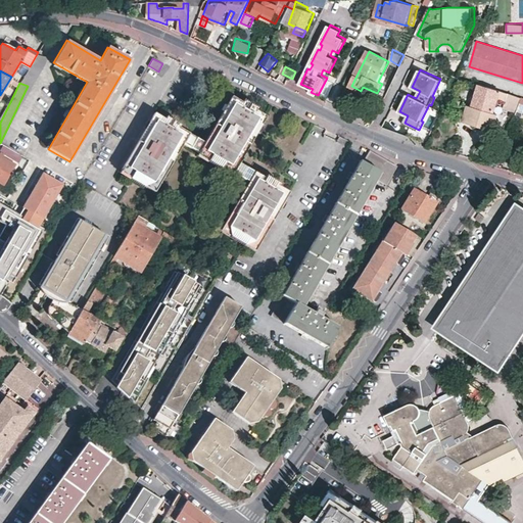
[(521,101),(522,97),(481,84),(474,106),(470,104),(466,120),(484,126),(486,122),(495,125),(500,114),(494,112),(500,97),(508,100),(506,107),(518,111),(521,101)]
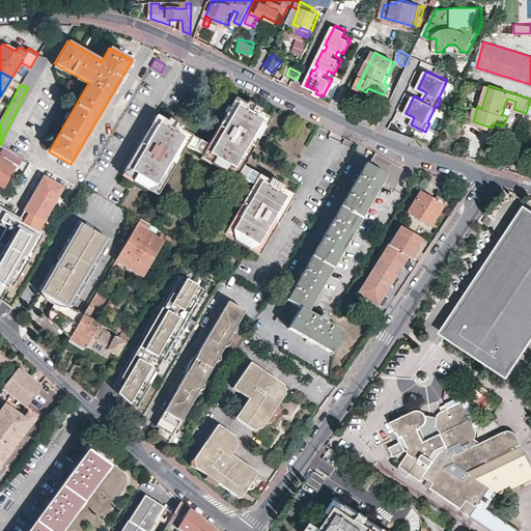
[(243,165),(271,118),(234,98),(206,144),(157,114),(122,171),(158,191),(186,145),(252,185),(224,230),(260,251),(292,196),(243,165)]
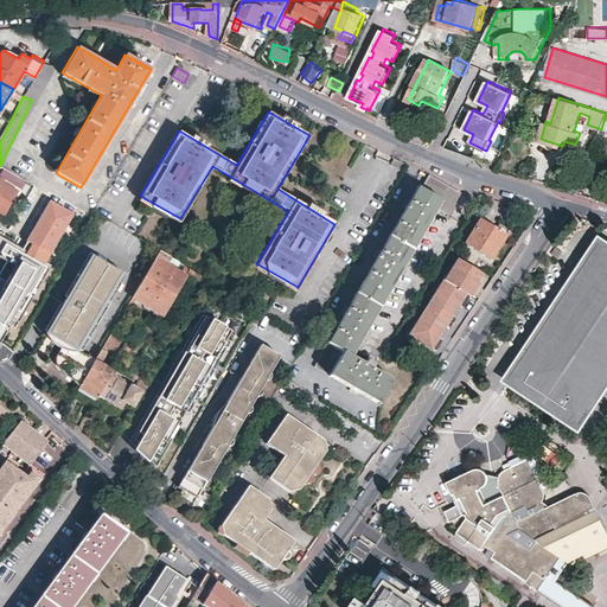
[(601,174),(586,168),(580,184),(595,190),(601,174)]
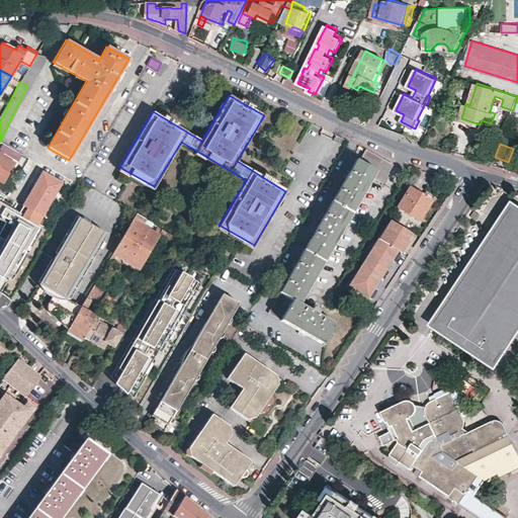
[(378,156),(364,148),(358,160),(355,159),(267,313),(323,345),(335,324),(321,317),(323,313),(313,308),(311,311),(299,304),(371,177),(381,183),(393,164),(378,156)]
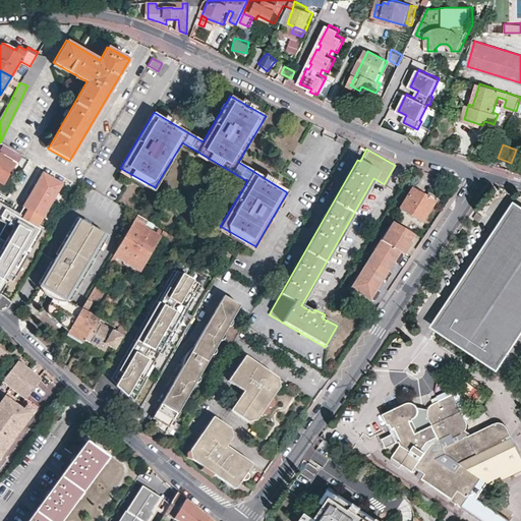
[(15,163),(0,154),(0,182),(3,184),(15,163)]
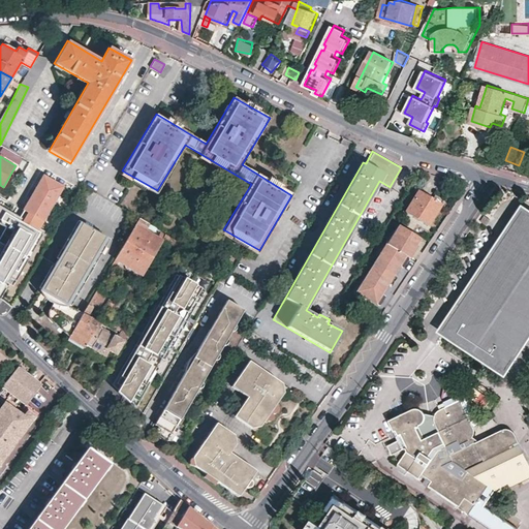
[(57,183),(43,176),(24,209),(42,220),(62,186),(57,183)]
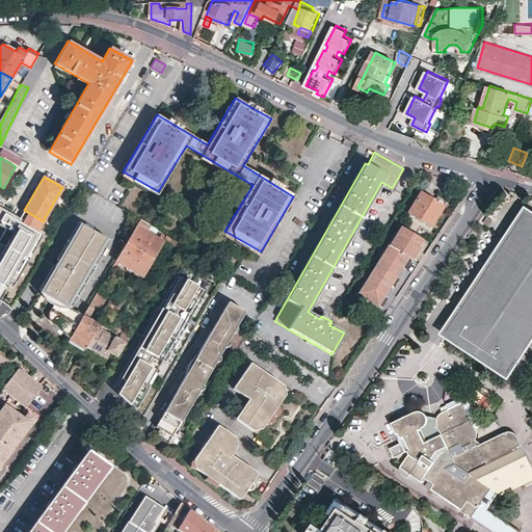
[(430,227),(444,205),(442,203),(444,200),(436,194),(434,198),(421,191),(407,213),(430,227)]
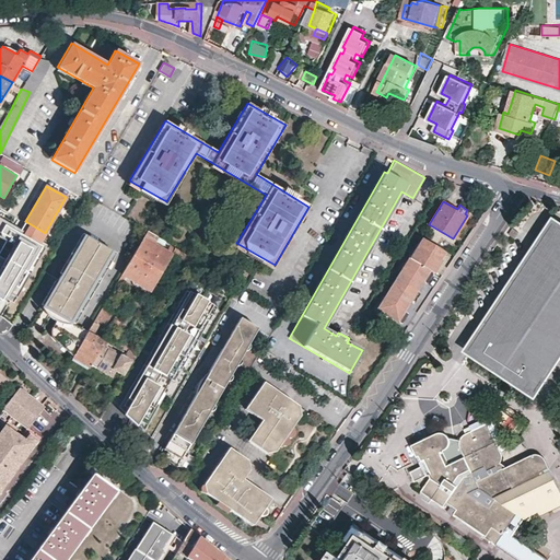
[(45,233),(25,221),(0,263),(0,299),(4,302),(27,263),(45,233)]
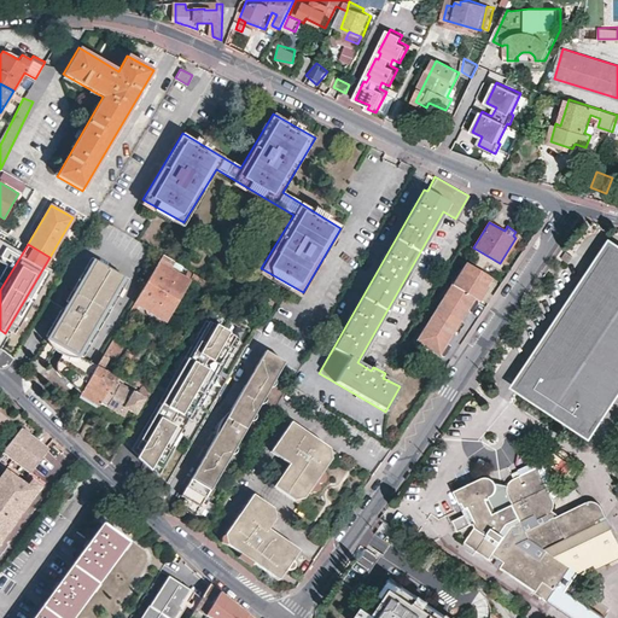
[(0,251),(0,255),(11,260),(15,249),(3,244),(0,251)]
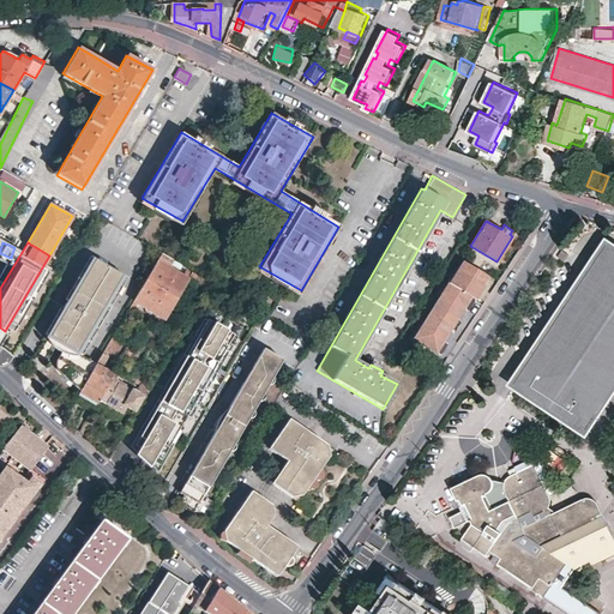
[(564,262),(567,254),(561,250),(557,256),(564,262)]
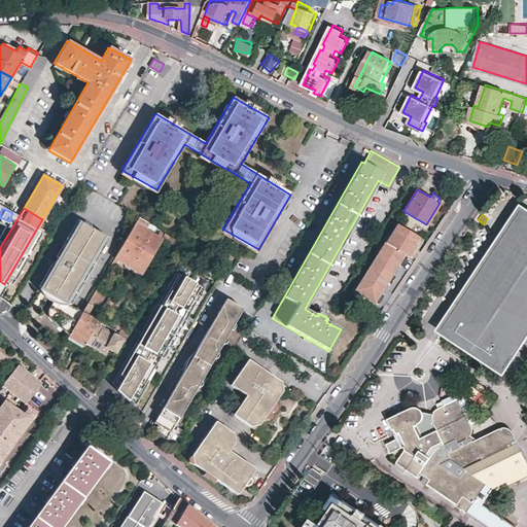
[(182,242),(137,215),(113,255),(141,272),(161,238),(178,248),(182,242)]
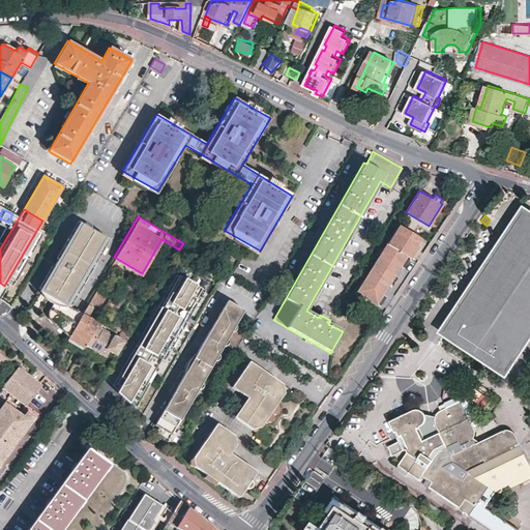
[(529,324),(529,218),(526,216),(449,329),(502,365),(529,324)]
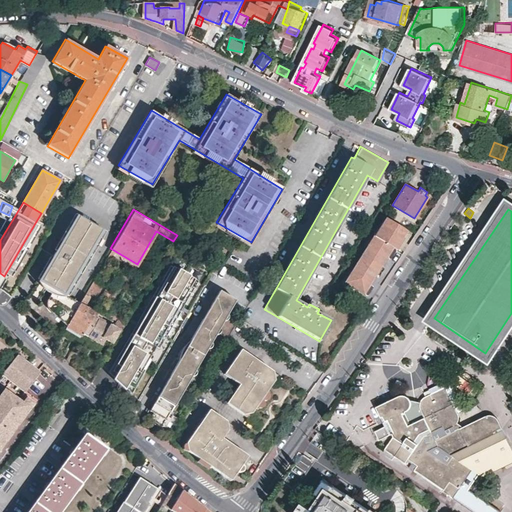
[(105,231),(75,213),(38,274),(41,276),(55,285),(51,292),(48,297),(51,299),(48,304),(55,308),(52,312),(67,324),(80,300),(68,293),(105,231)]
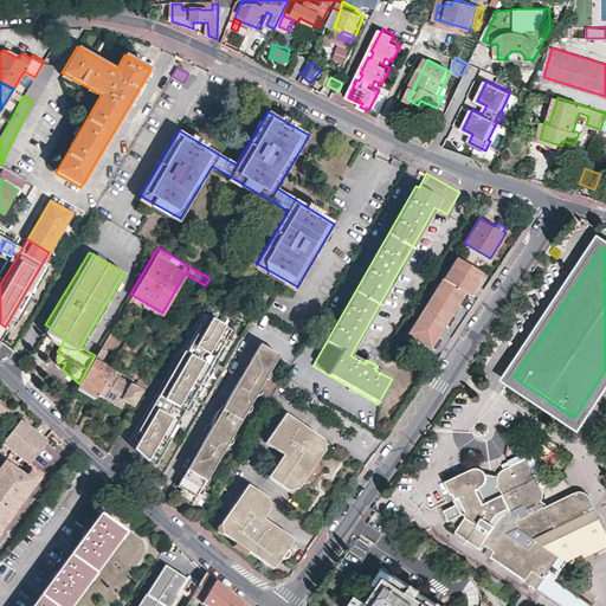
[(476,282),(481,275),(456,259),(443,281),(461,291),(464,294),(465,295),(475,281),(476,282)]
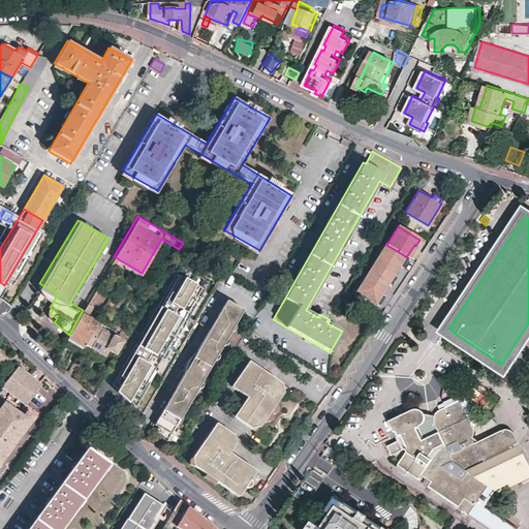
[(402,254),(386,245),(356,292),(372,302),(402,254)]
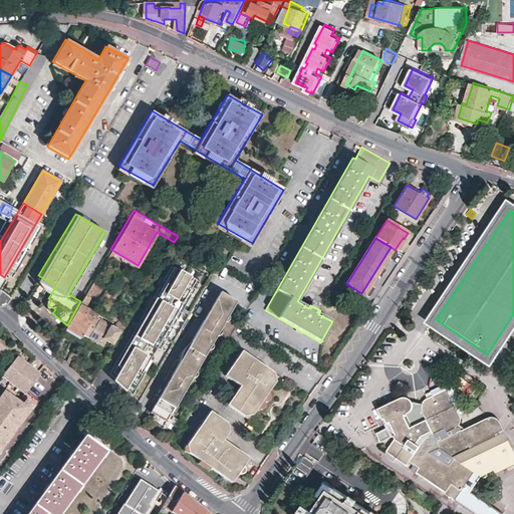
[(16,285),(38,248),(25,241),(4,277),(0,274),(0,297),(5,303),(16,285)]
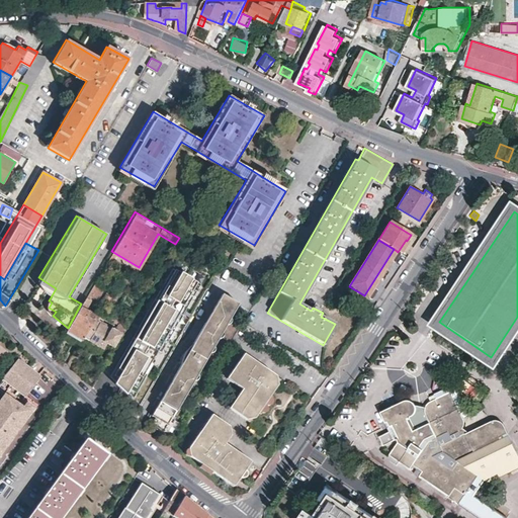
[(398,252),(397,251),(391,261),(394,263),(401,254),(398,252)]
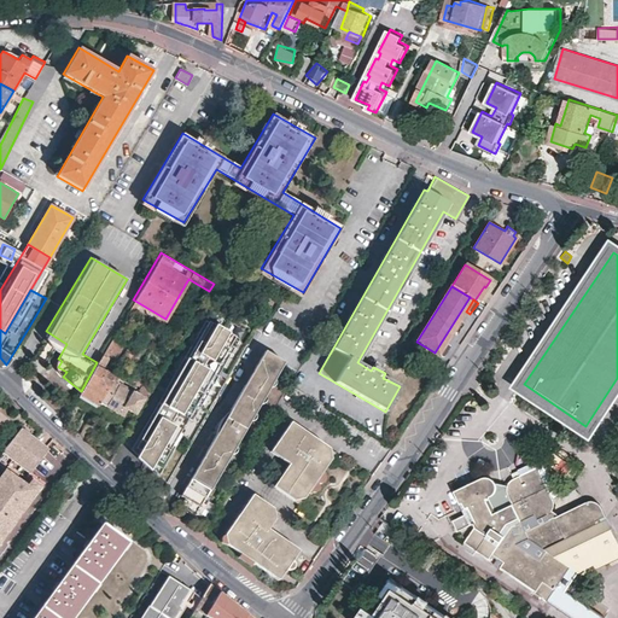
[(216,374),(238,337),(220,326),(214,337),(209,333),(214,324),(205,319),(185,356),(188,359),(178,379),(182,382),(178,390),(173,388),(135,452),(141,464),(150,479),(163,458),(158,455),(163,448),(167,450),(173,441),(187,417),(191,408),(187,407),(192,400),(196,401),(213,372),(216,374)]
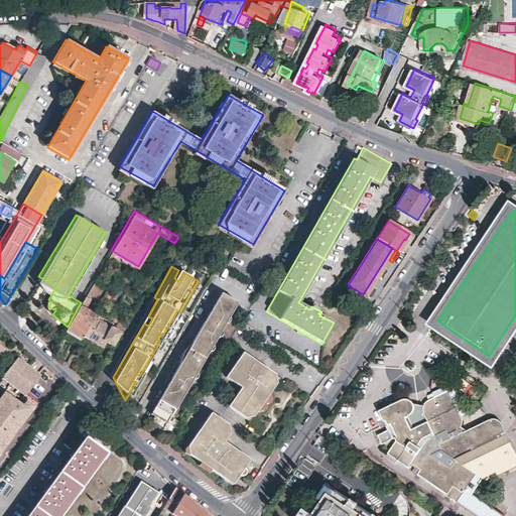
[(381,281),(387,271),(384,268),(378,279),(381,281)]
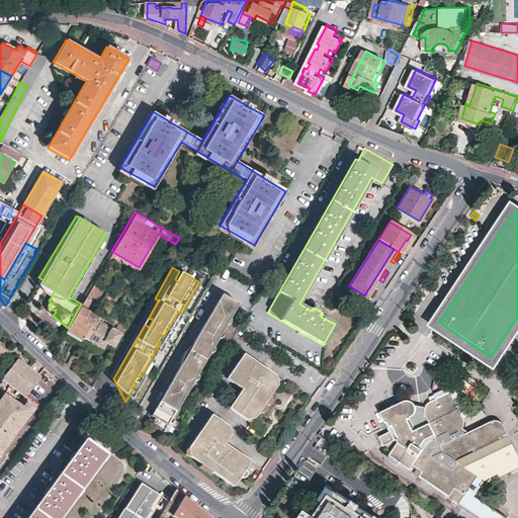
[(184,273),(179,271),(175,279),(179,282),(184,273)]
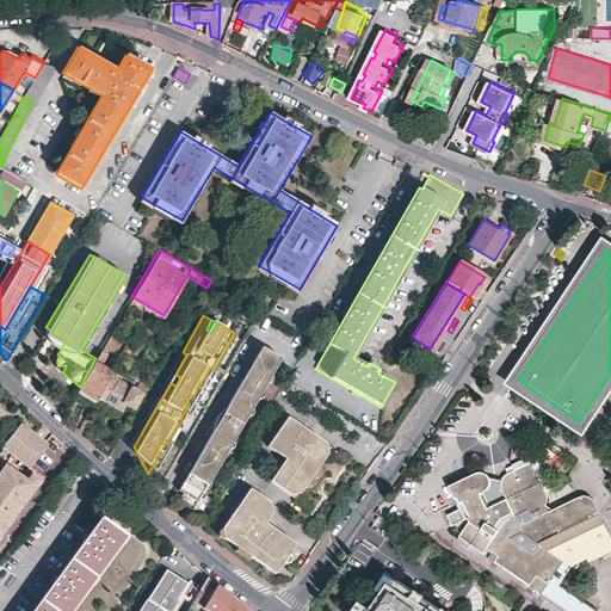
[(66,340),(49,329),(47,334),(50,339),(55,343),(61,349),(66,340)]
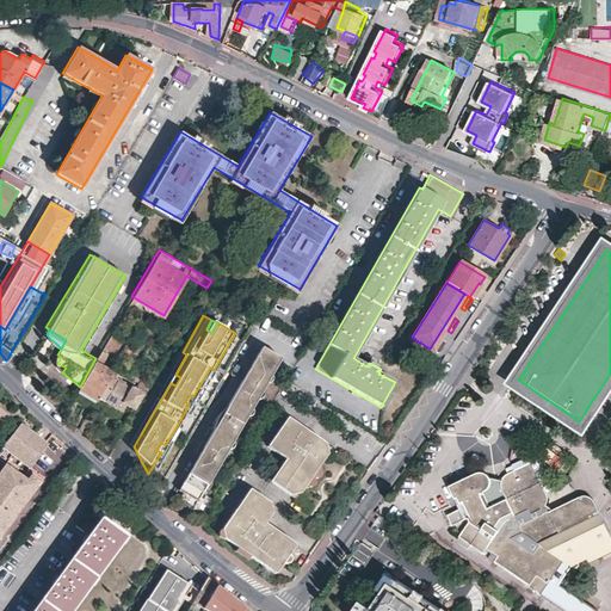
[(122,341),(110,334),(96,358),(80,387),(78,390),(97,401),(98,397),(122,411),(125,405),(133,408),(140,397),(123,388),(124,384),(119,382),(118,383),(115,381),(116,378),(111,375),(111,374),(100,368),(106,357),(111,359),(122,341)]
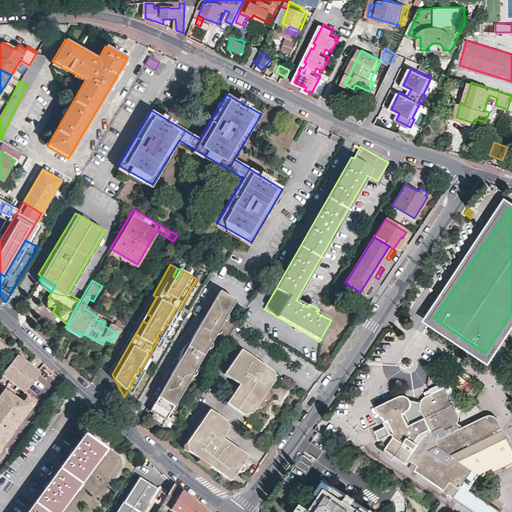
[(366,296),(372,287),(369,285),(363,294),(366,296)]
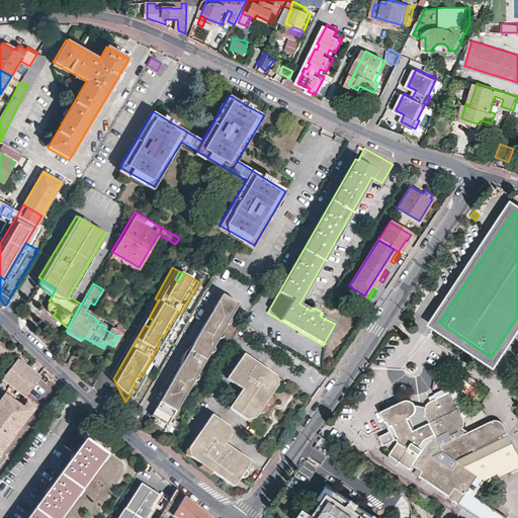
[(102,311),(111,294),(106,290),(96,308),(102,311)]
